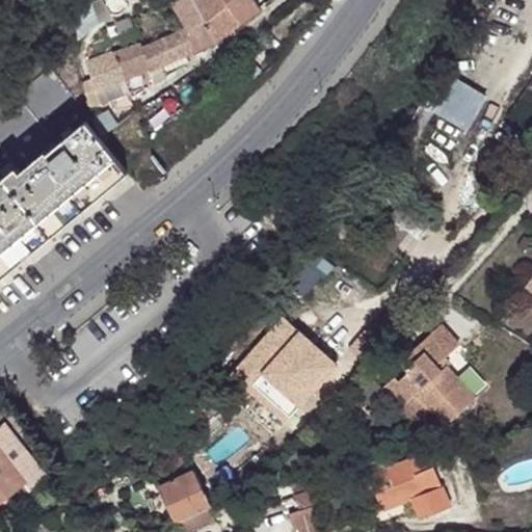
[(170,0),(174,3),(188,27),(184,29),(194,49),(216,38),(191,0),(170,0)]
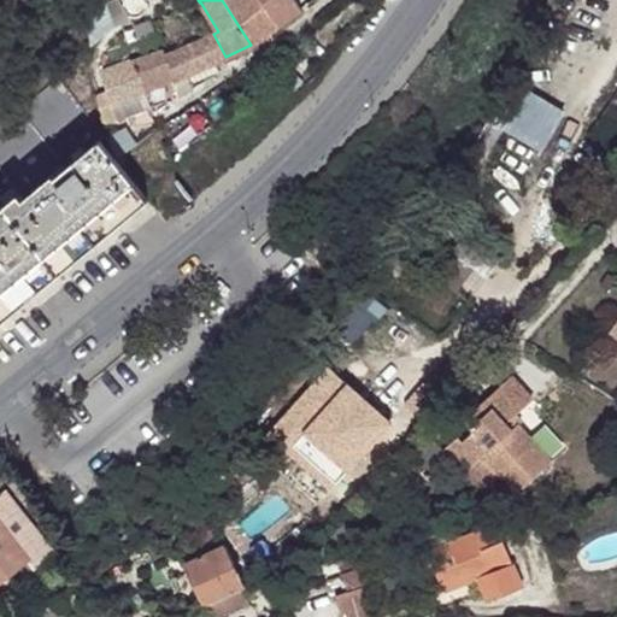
[(222,0),(251,45),(301,6),(297,0),(222,0)]
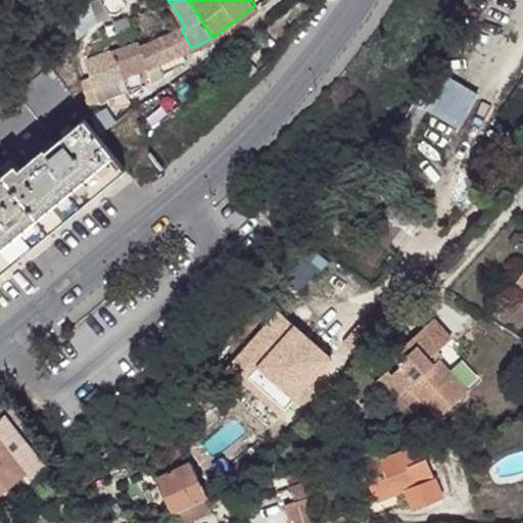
[(181,29),(141,47),(147,67),(152,81),(165,74),(160,61),(191,48),(181,29)]
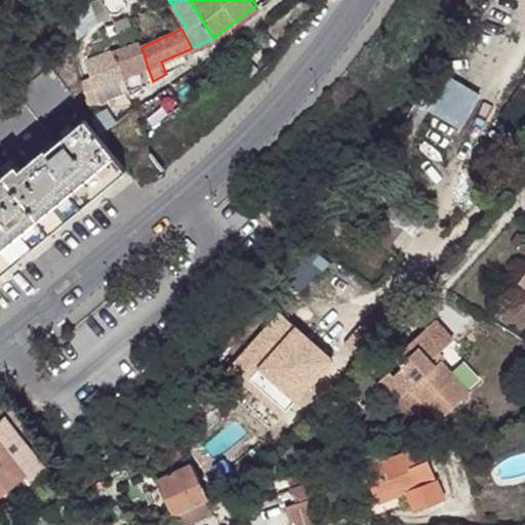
[(102,102),(128,89),(124,78),(113,51),(106,34),(91,40),(88,53),(90,59),(86,61),(102,102)]
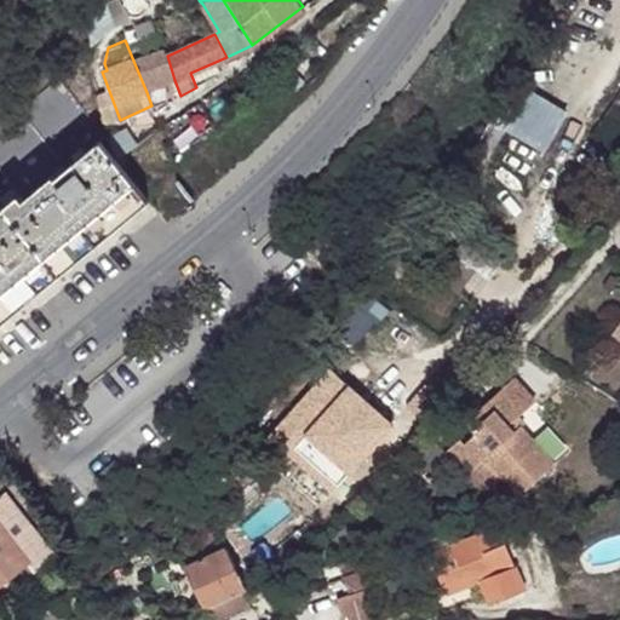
[(150,91),(155,104),(167,98),(162,85),(174,80),(167,56),(165,50),(133,61),(147,92),(150,91)]
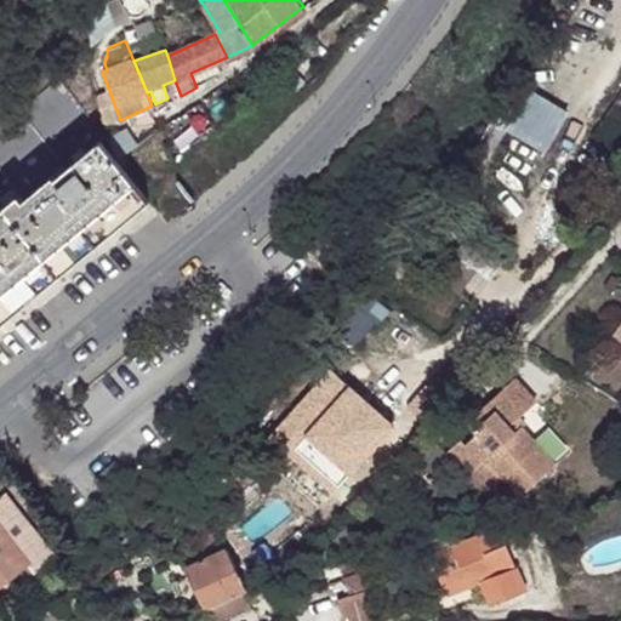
[(193,127),(171,147),(180,158),(203,138),(193,127)]
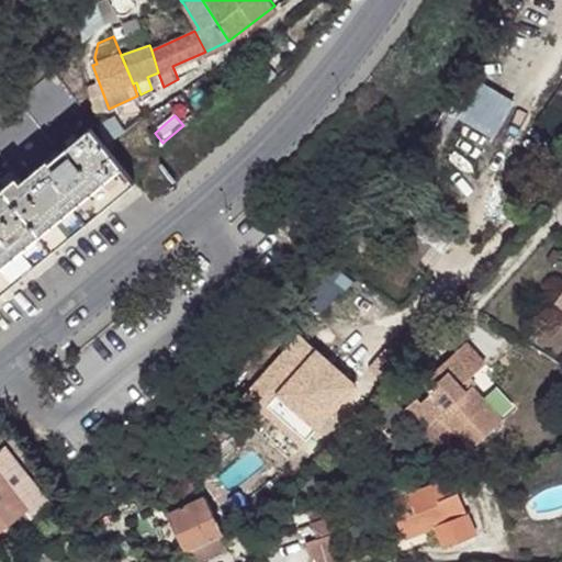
[(0,291),(41,258),(135,180),(103,141),(92,126),(51,160),(48,157),(22,179),(18,173),(0,188),(0,291)]
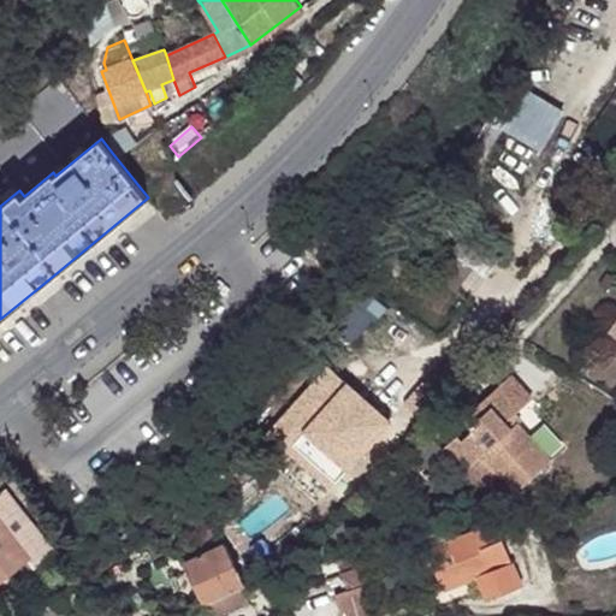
[(510,377),(497,388),(520,412),(531,401),(510,377)]
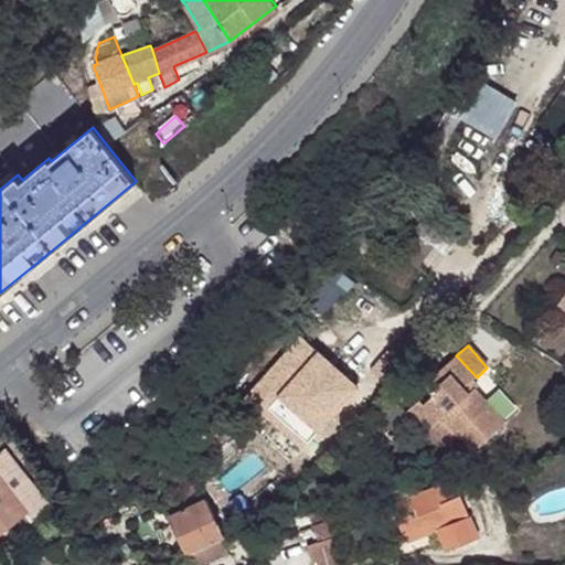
[(396,353),(408,364),(413,359),(401,349),(396,353)]
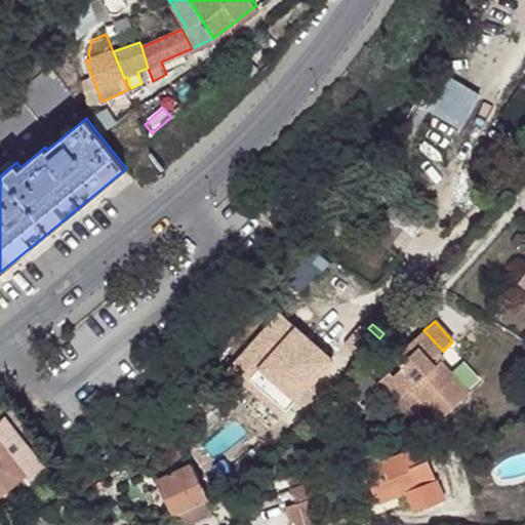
[(443,351),(423,330),(395,356),(404,367),(394,376),(390,372),(378,382),(397,404),(413,390),(426,403),(425,405),(440,422),(470,395),(442,364),(440,362),(435,366),(431,362),(439,355),(443,351)]
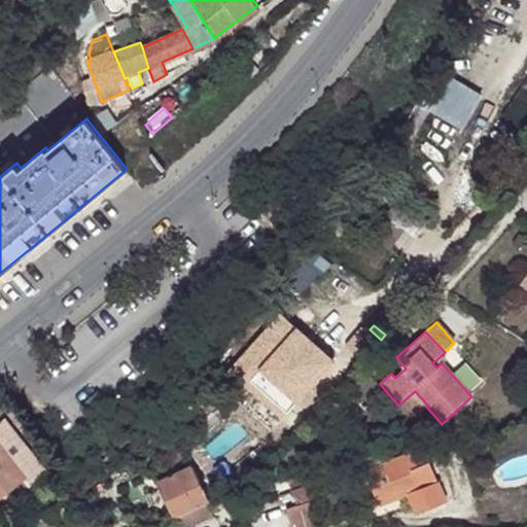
[(442,363),(444,365),(447,363),(441,356),(432,363),(436,367),(442,363)]
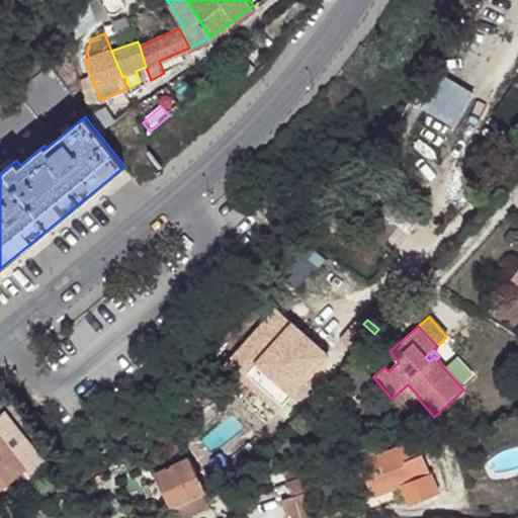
[(5,415),(0,418),(0,490),(22,471),(28,479),(47,464),(5,415)]
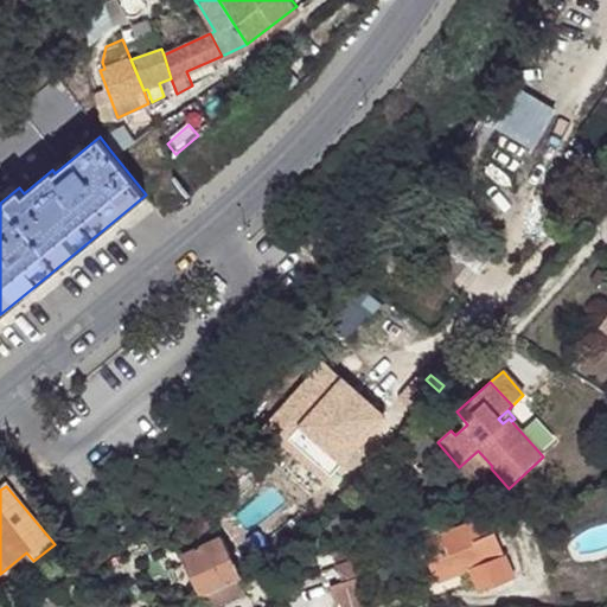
[(212,525),(184,491),(177,497),(204,532),(212,525)]
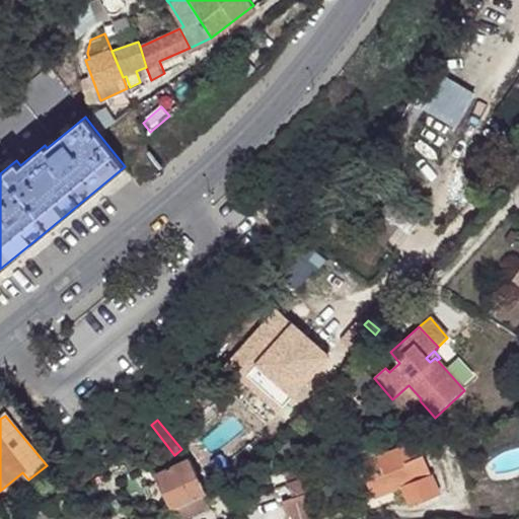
[(362,452),(360,448),(344,455),(358,488),(369,484),(376,498),(401,487),(410,506),(439,492),(425,458),(420,445),(417,440),(385,454),(381,445),(374,448),(362,452)]
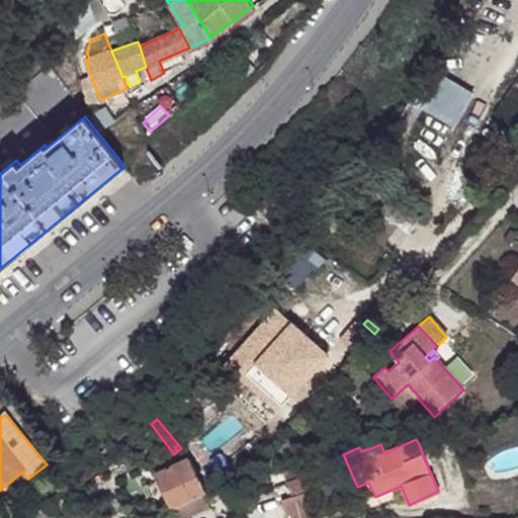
[(371,442),(359,447),(361,451),(373,447),(371,442)]
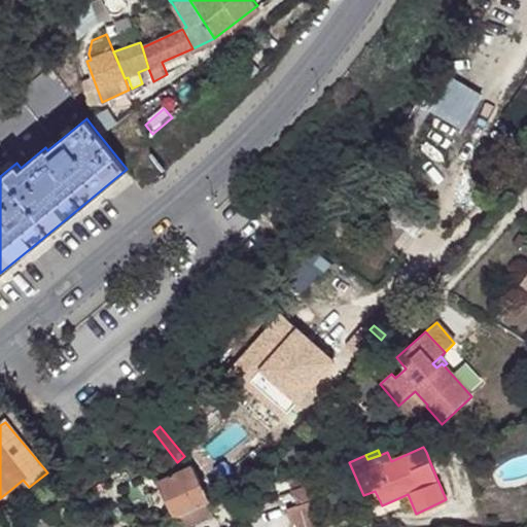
[(426,452),(431,465),(436,465),(438,451),(426,452)]
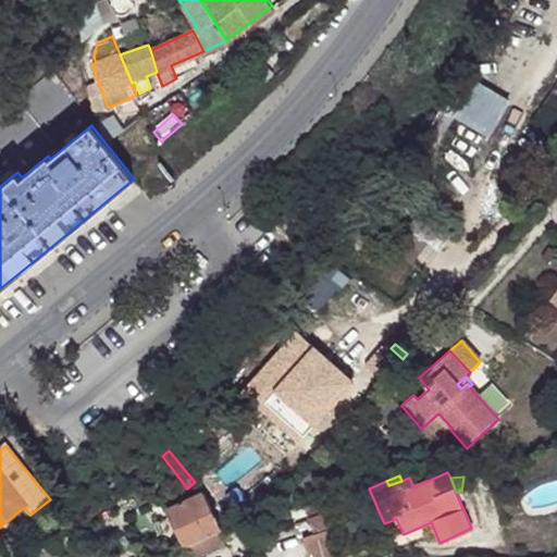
[(169,509),(186,546),(221,530),(203,492),(169,509)]
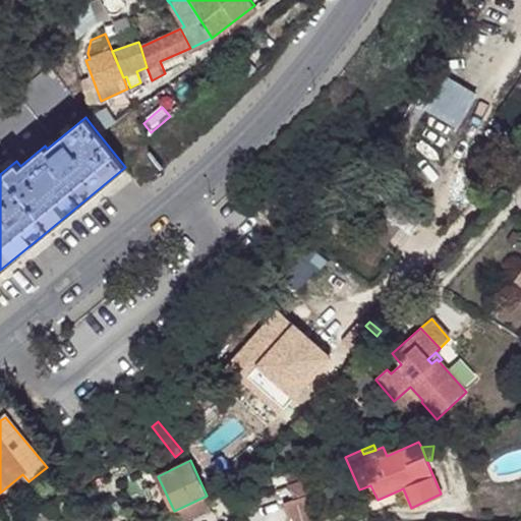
[(289,485),(311,476),(309,465),(285,474),(289,485)]
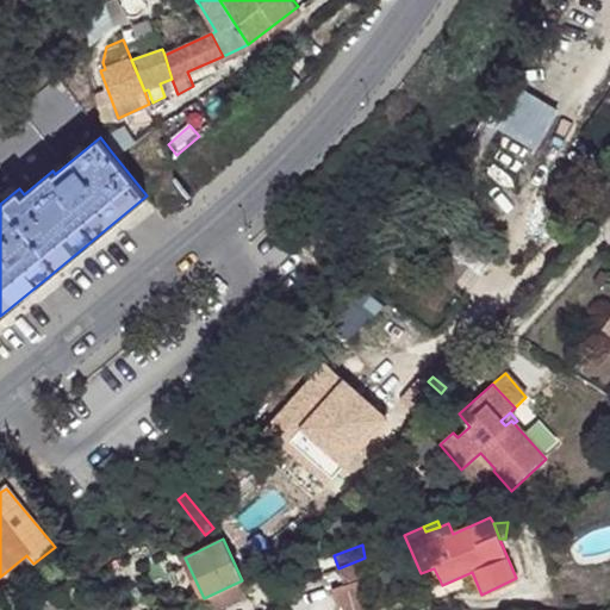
[(344,585),(367,577),(365,558),(338,568),(344,585)]
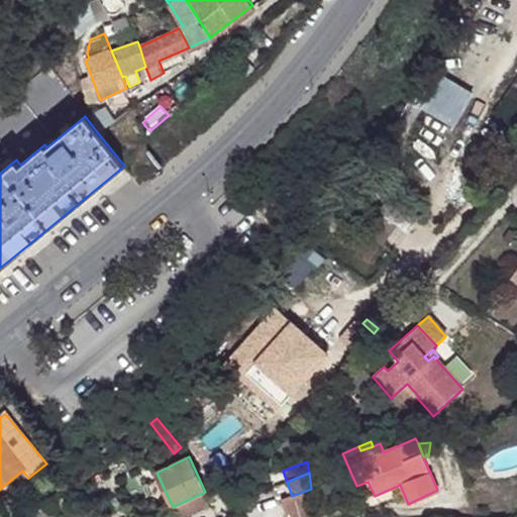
[(315,516),(317,516),(311,489),(292,496),(282,500),(287,516),(315,516)]
